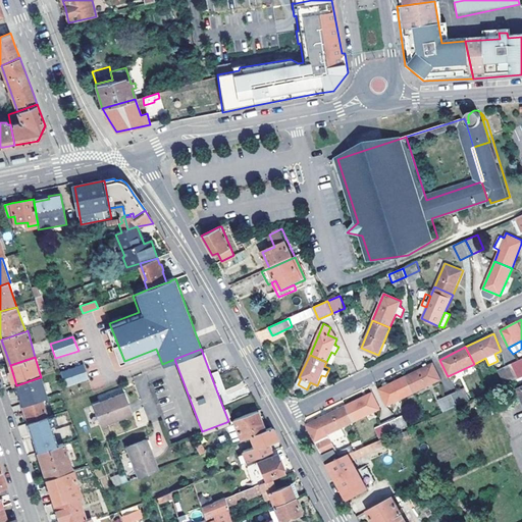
[(521,360),(513,365),(519,379),(521,378),(521,360)]
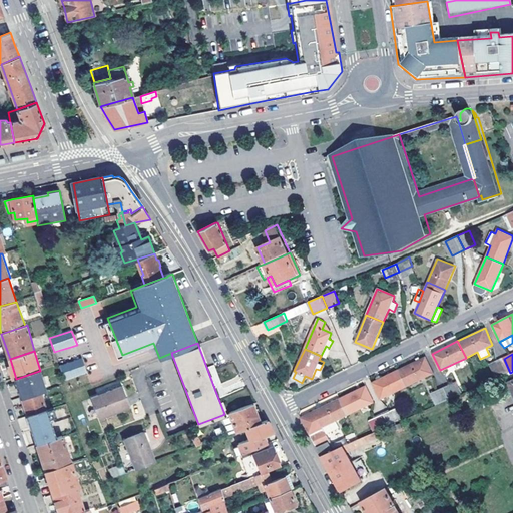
[(399,370),(407,387),(433,374),(425,357),(399,370)]
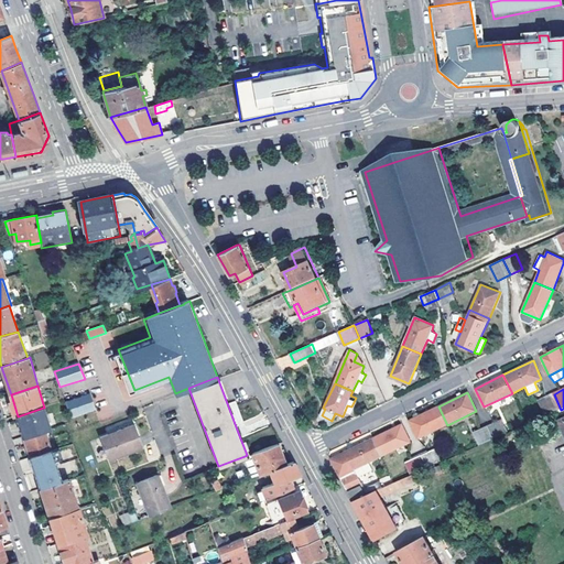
[(90,394),(65,404),(71,420),(97,410),(90,394)]
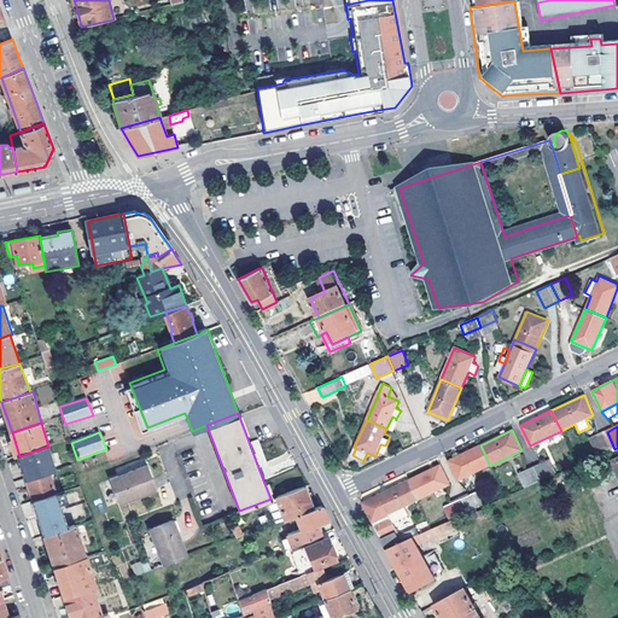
[(587,442),(594,459),(614,449),(607,432),(587,442)]
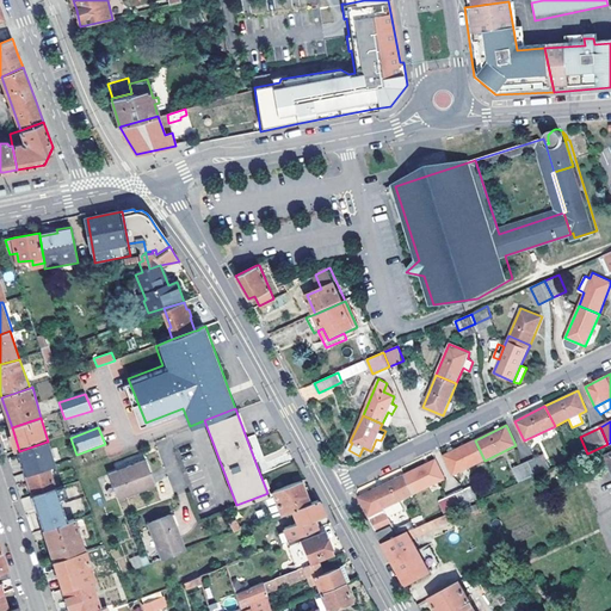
[(475,440),(443,455),(454,475),(485,461),(475,440)]
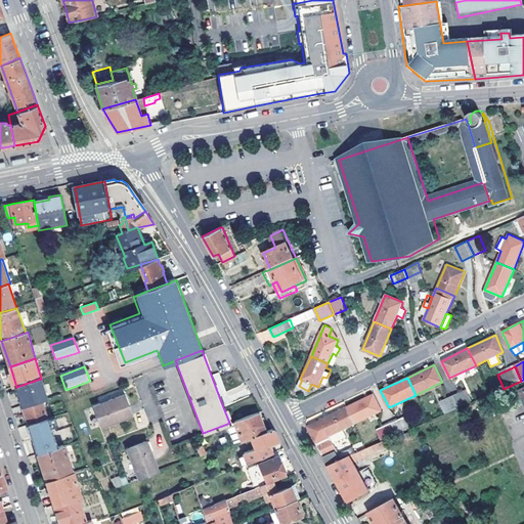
[(16,387),(23,406),(41,400),(45,398),(40,379),(16,387)]
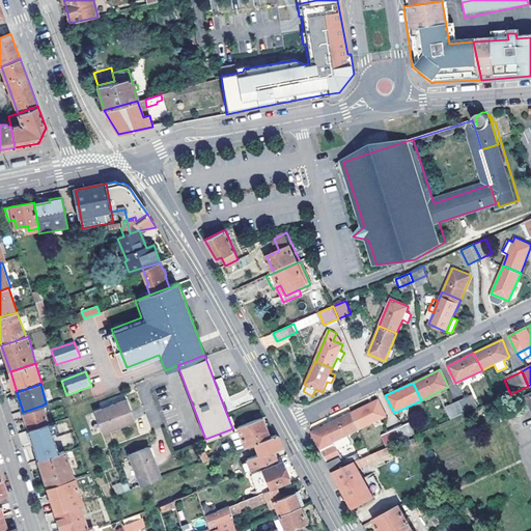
[(474,393),(458,400),(466,414),(480,408),(474,393)]
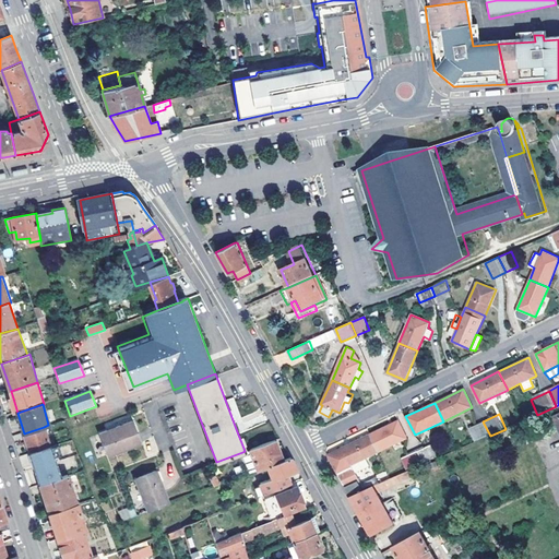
[(399,420),(370,435),(379,453),(407,439),(399,420)]
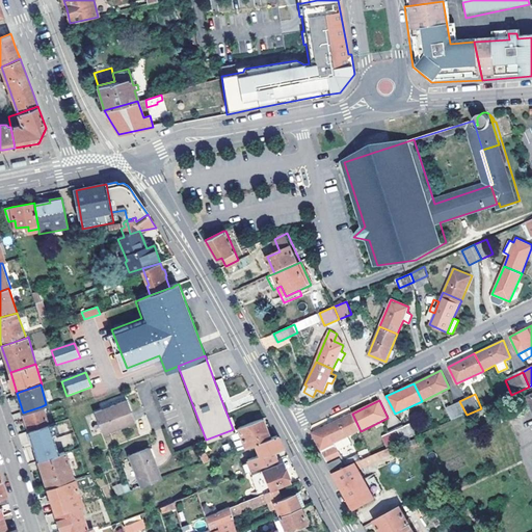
[(464,416),(467,415),(459,401),(447,406),(453,421),(464,416)]
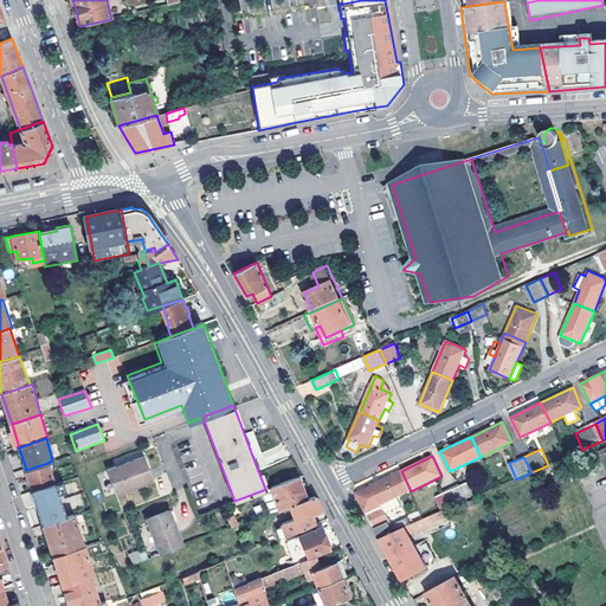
[(100,474),(109,496),(147,481),(139,458),(100,474)]
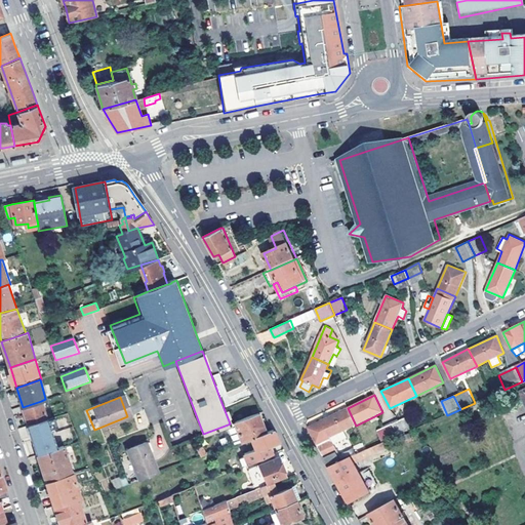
[(23,407),(29,427),(47,420),(41,401),(23,407)]
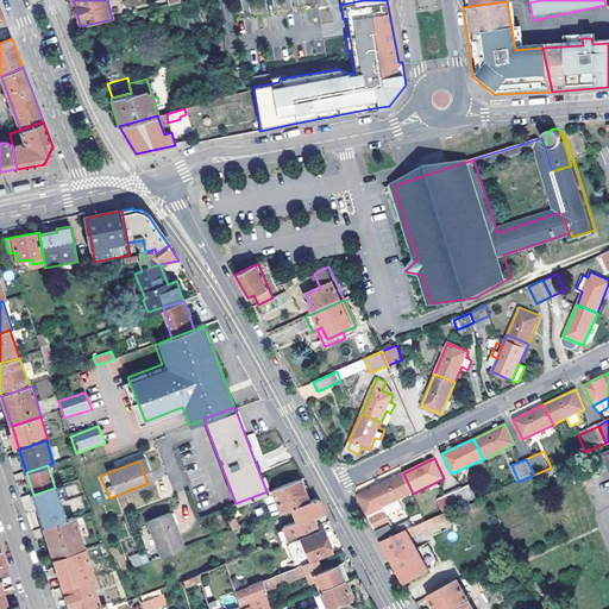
[(401,500),(413,494),(403,473),(357,496),(376,533),(391,526),(394,526),(389,516),(406,508),(401,500)]
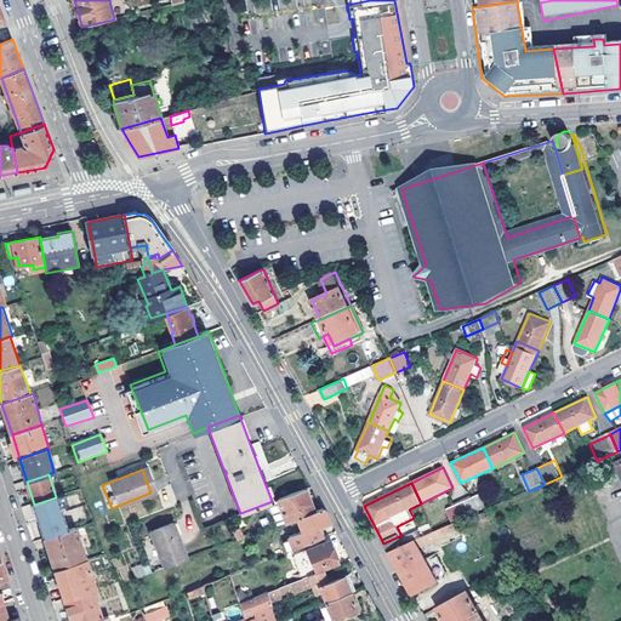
[(286,523),(291,520),(315,512),(306,488),(279,499),(286,523)]
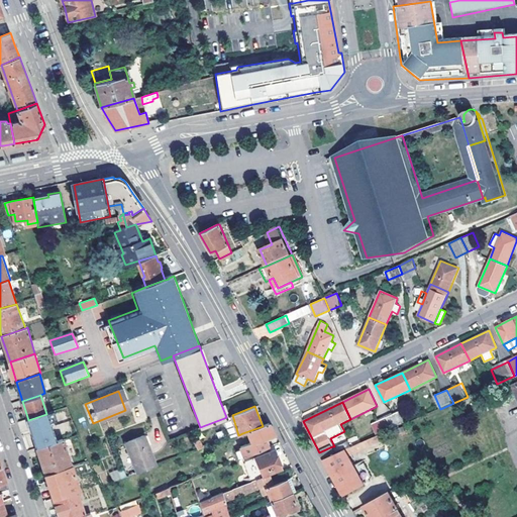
[(387,419),(393,430),(413,421),(408,411),(402,414),(401,413),(387,419)]
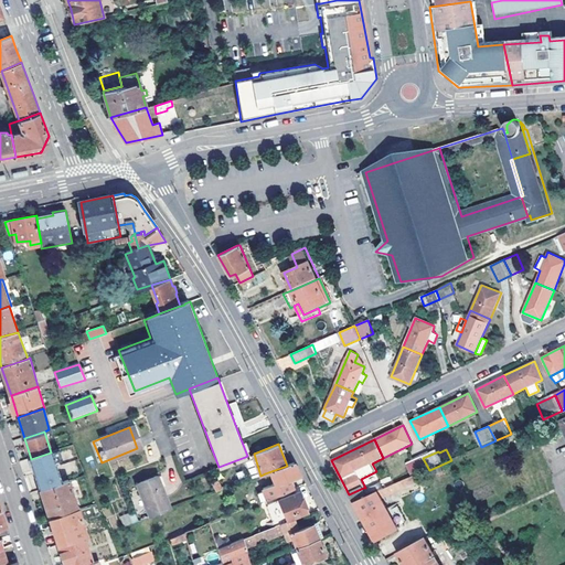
[(31,459),(41,490),(62,483),(51,452),(31,459)]
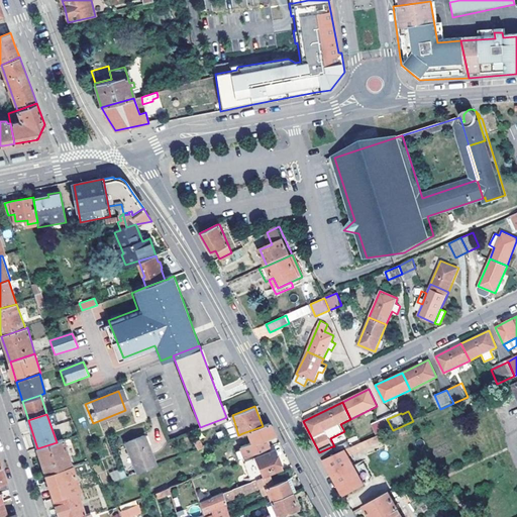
[(238,435),(232,415),(226,417),(224,418),(231,438),(238,435)]
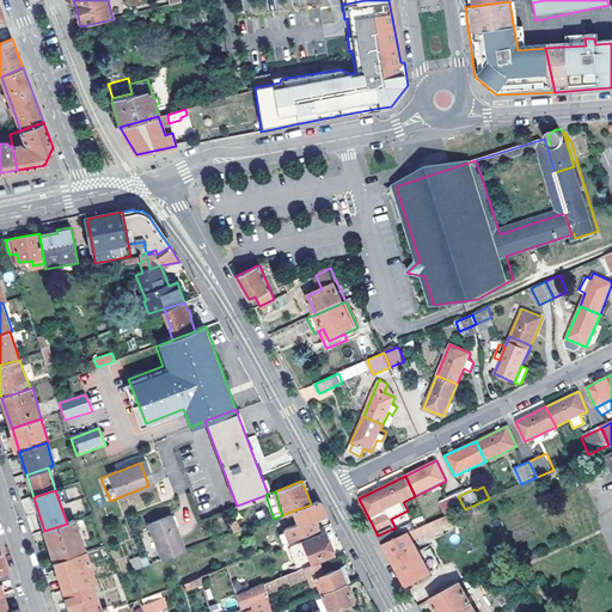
[(434,508),(440,521),(465,509),(458,496),(442,503),(444,505),(434,508)]
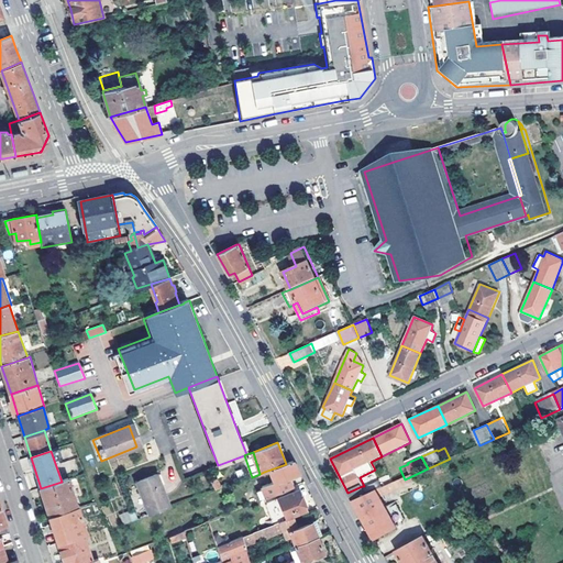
[(251,493),(254,503),(294,487),(289,477),(300,473),(294,461),(286,464),(264,472),(268,483),(255,487),(256,490),(251,493)]
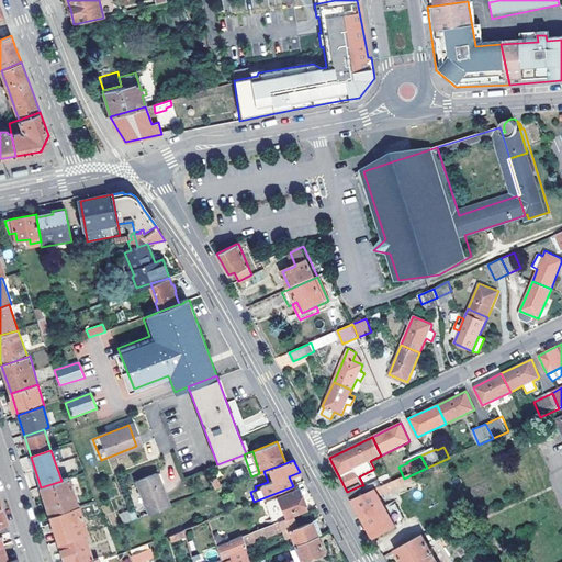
[(136,483),(148,516),(170,507),(157,474),(136,483)]
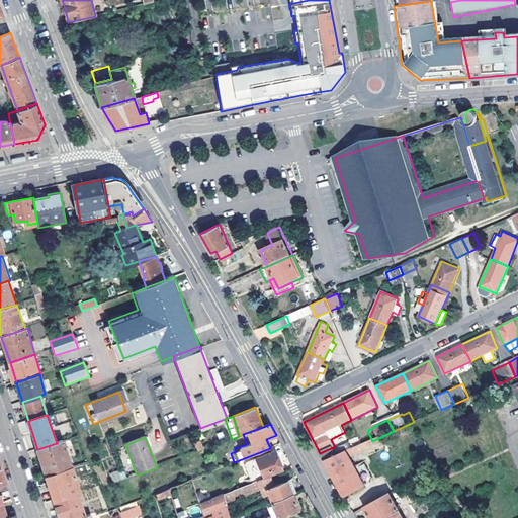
[(37,449),(46,476),(72,467),(63,441),(57,443),(37,449)]
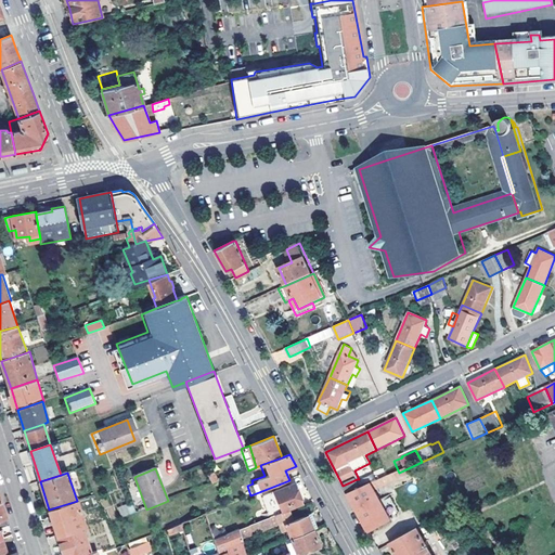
[(216,473),(210,475),(214,483),(219,481),(216,473)]
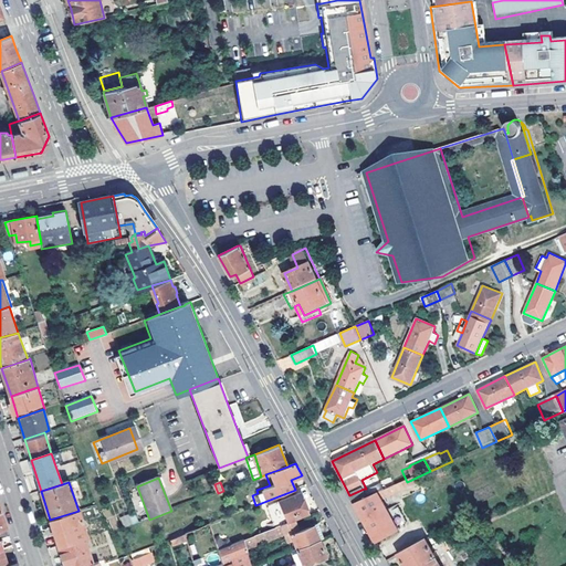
[(383,486),(366,493),(368,499),(379,493),(385,491),(383,486)]
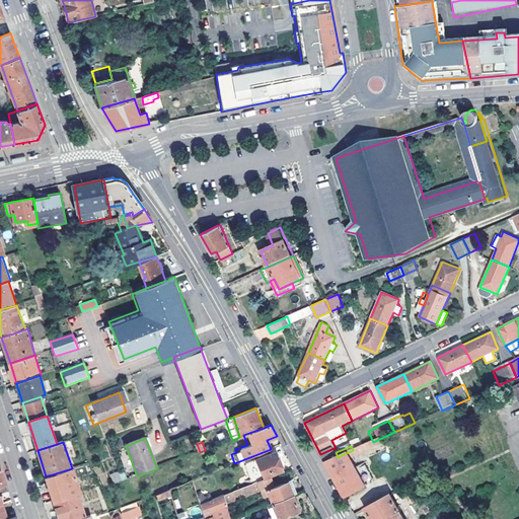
[(320,454),(325,462),(338,457),(336,452),(334,448),(320,454)]
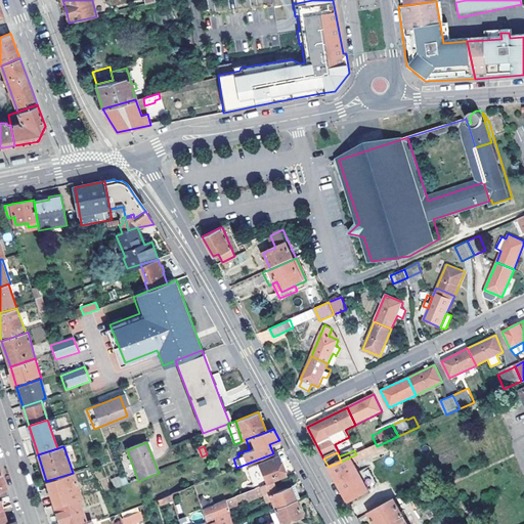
[(272,481),(288,475),(278,456),(260,464),(267,483),(272,481)]
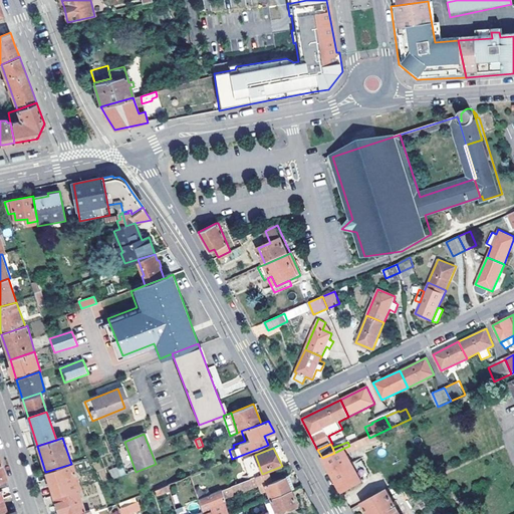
[(335,482),(340,492),(362,482),(344,448),(334,453),(322,458),(335,482)]
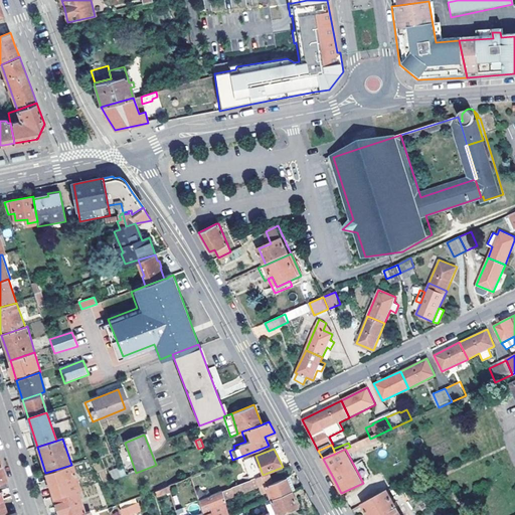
[(45,473),(53,497),(76,489),(79,489),(71,465),(45,473)]
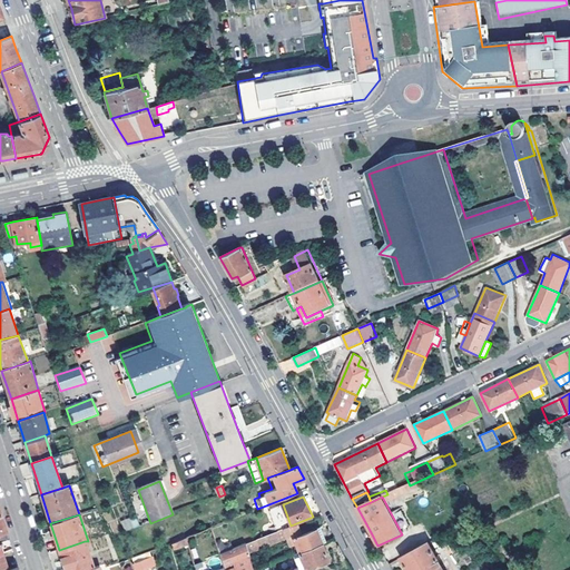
[(139,526),(136,517),(120,522),(124,531),(139,526)]
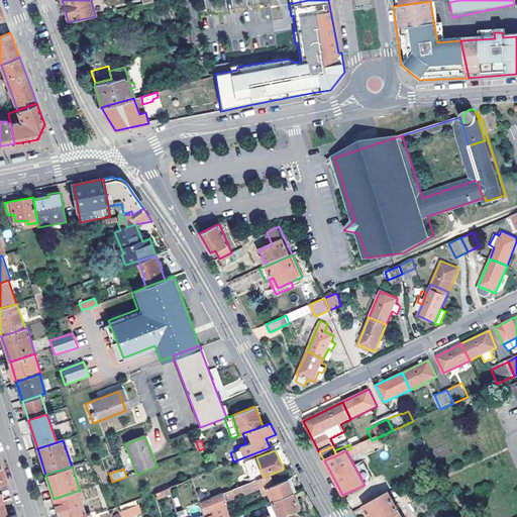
[(286,480),(272,485),(269,475),(264,477),(264,478),(268,487),(273,502),(292,494),(286,480)]
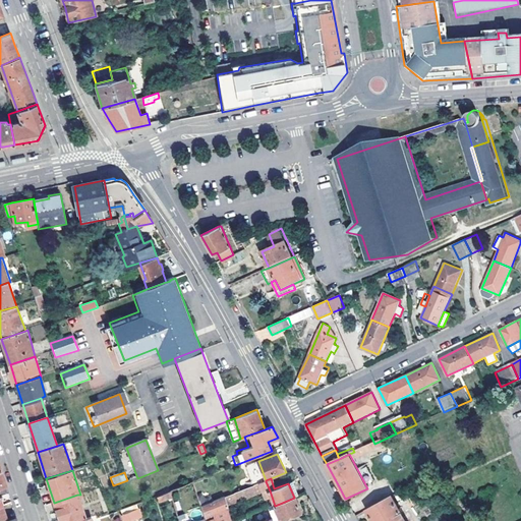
[(206,520),(201,507),(193,481),(170,491),(179,520),(206,520)]
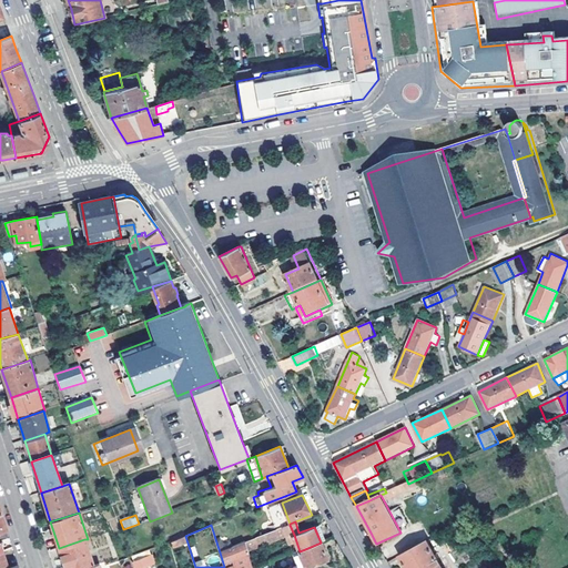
[(294,535),(290,525),(245,543),(249,553),(294,535)]
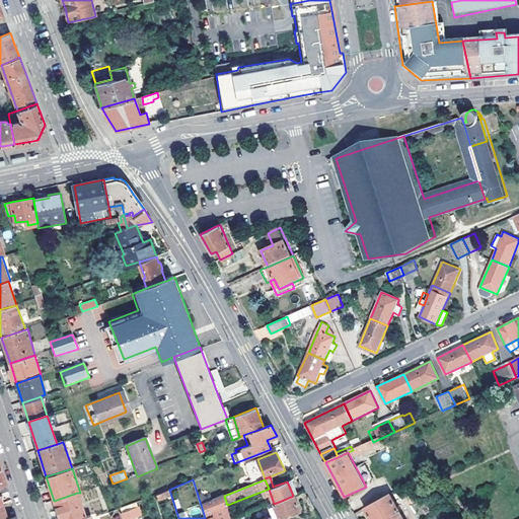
[(54,501),(59,518),(79,518),(85,517),(77,493),(54,501)]
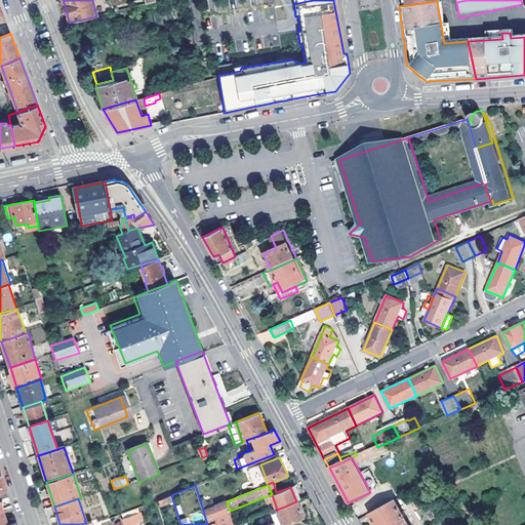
[(407,524),(395,500),(369,514),(375,524),(407,524)]
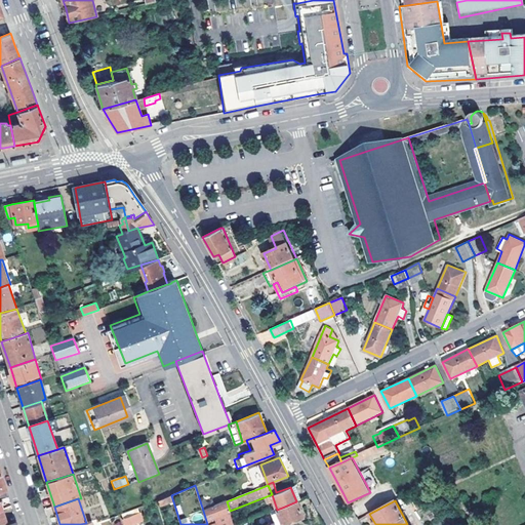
[(207,524),(232,524),(228,512),(230,511),(227,501),(203,511),(207,524)]
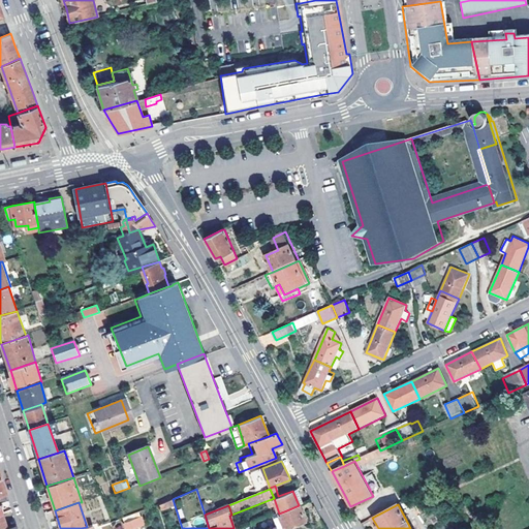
[(279,514),(284,528),(305,520),(299,505),(279,514)]
